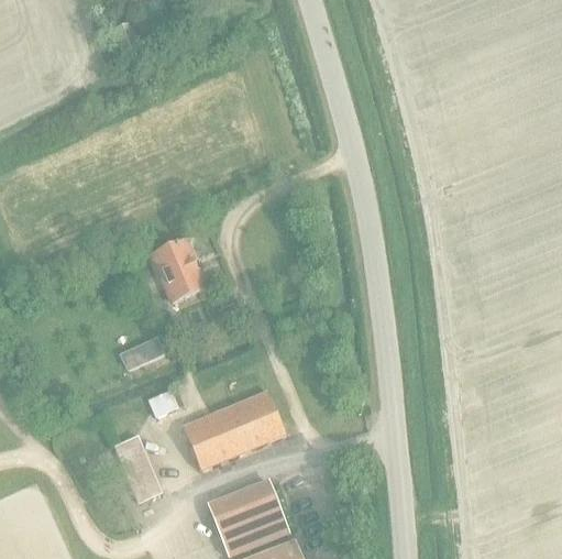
[(199,270),(198,270),(193,259),(194,258),(186,239),(153,253),(173,302),(207,287),(199,270)]
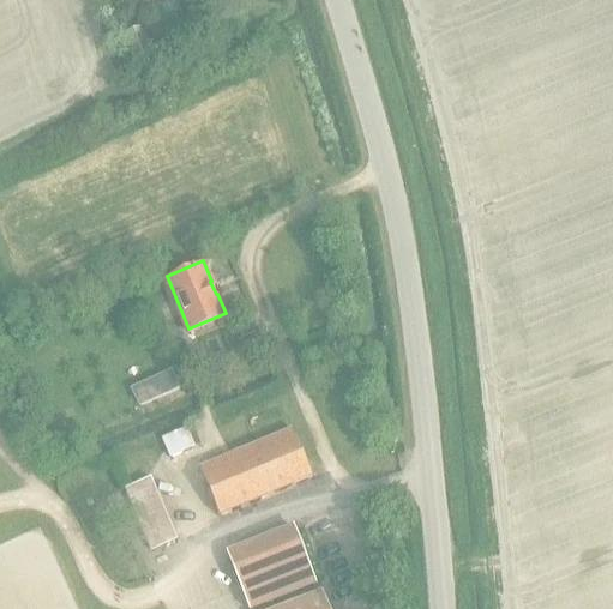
[(162,433),(170,453),(200,439),(199,434),(214,427),(205,409),(191,416),(193,421),(162,433)]
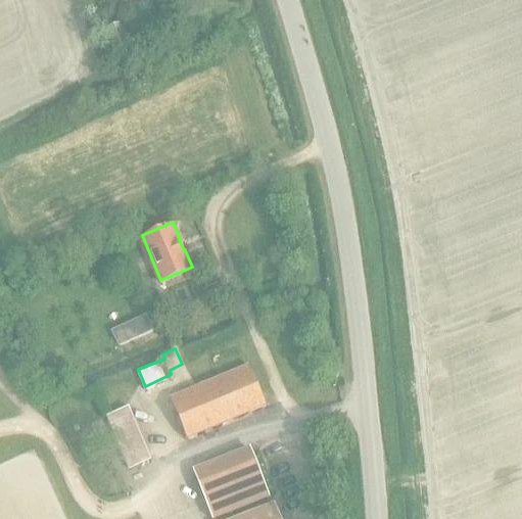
[(170,395),(187,437),(266,404),(248,363),(170,395)]
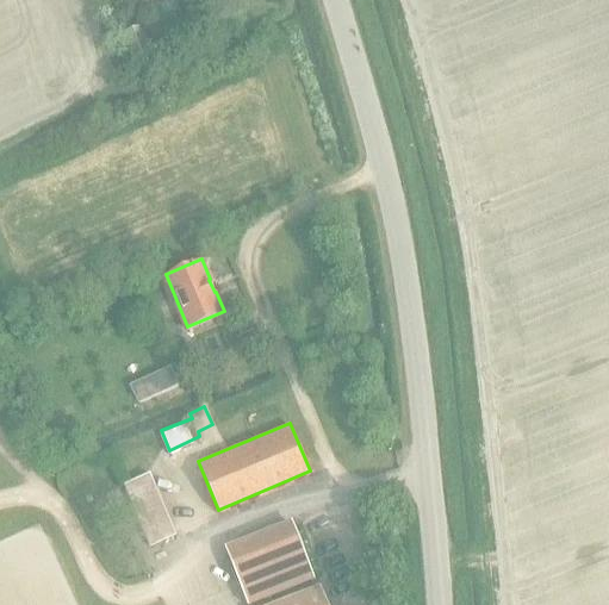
[(125,481),(151,543),(176,534),(150,471),(125,481)]
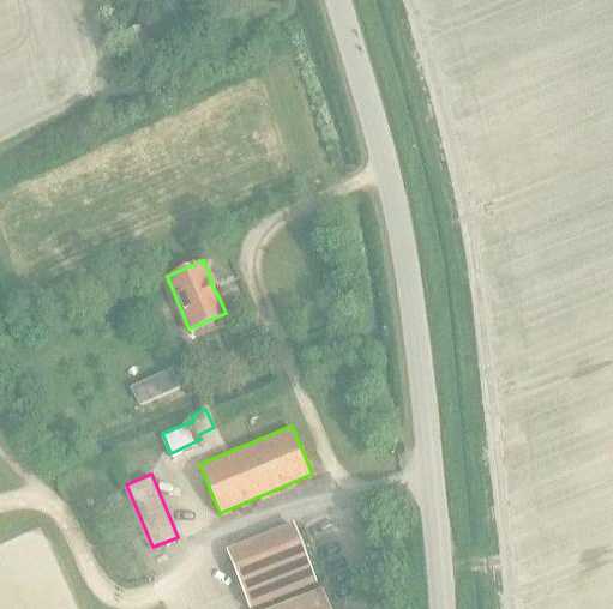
[(226,547),(250,607),(318,578),(294,519),(226,547)]
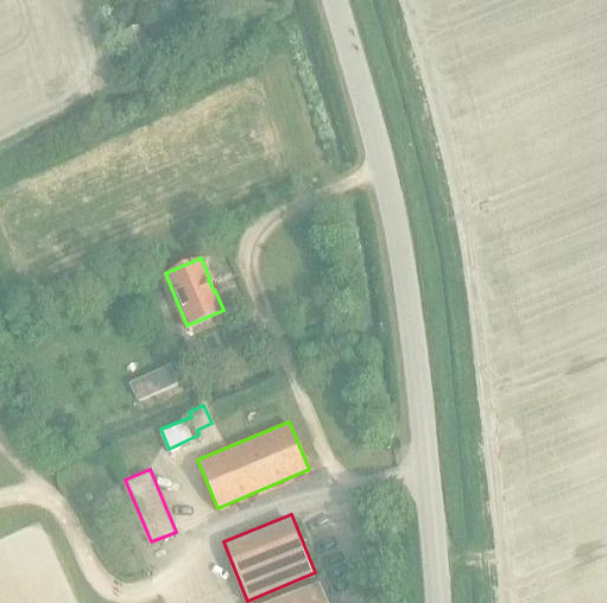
[(260,602),(328,602),(320,579),(260,602)]
